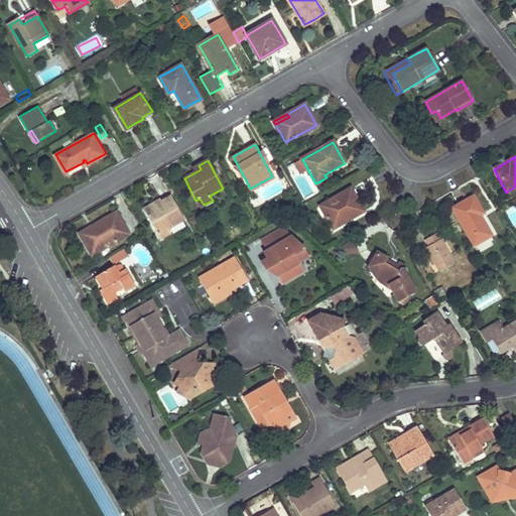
[(262,203),(289,187),(283,176),(256,191),(262,203)]
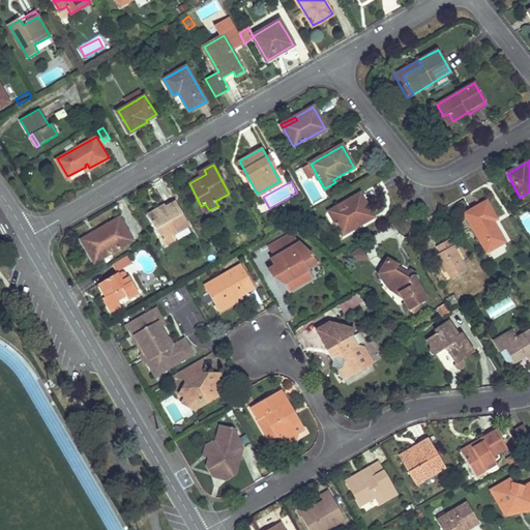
[(374,215),(367,204),(360,194),(328,211),(342,234),(374,215)]
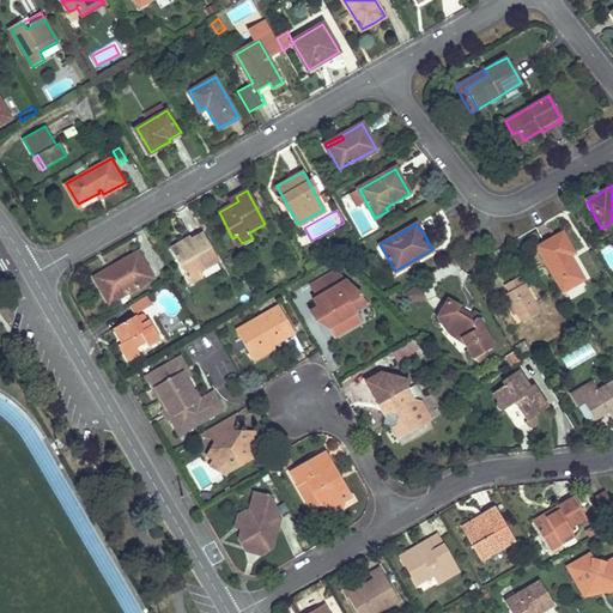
[(572,260),(571,260),(570,261),(569,258),(575,254),(563,232),(538,248),(563,291),(583,279),(572,260)]
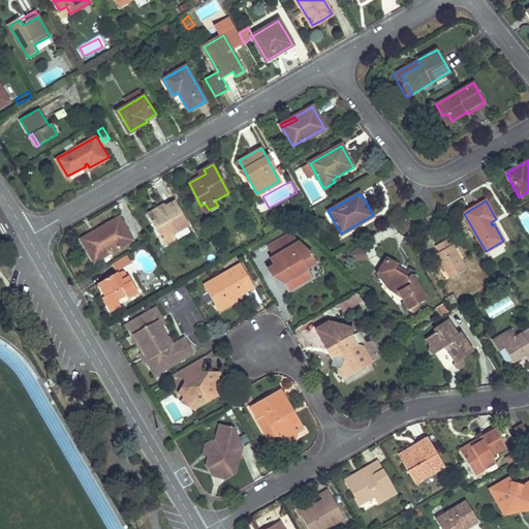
[(187,225),(181,214),(175,201),(164,207),(148,216),(161,240),(172,235),(187,225)]
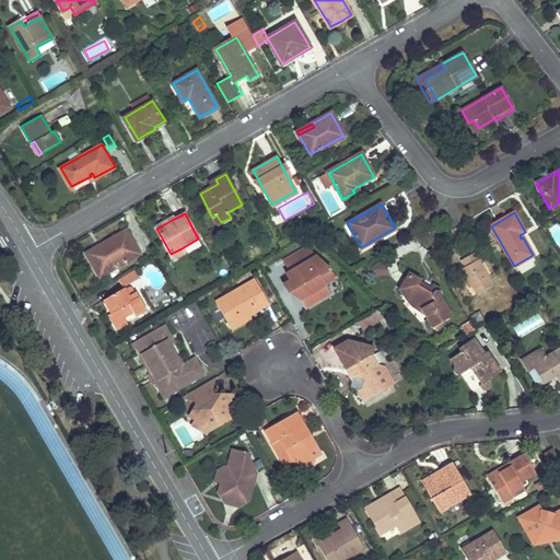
[(173,216),(155,225),(156,229),(174,219),(173,216)]
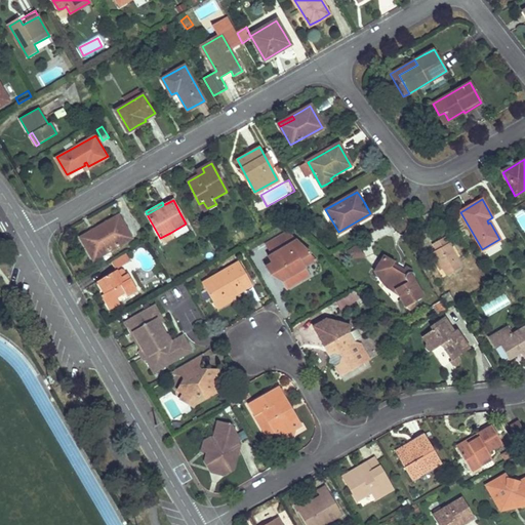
[(130,238),(124,227),(117,215),(80,238),(92,259),(130,238)]
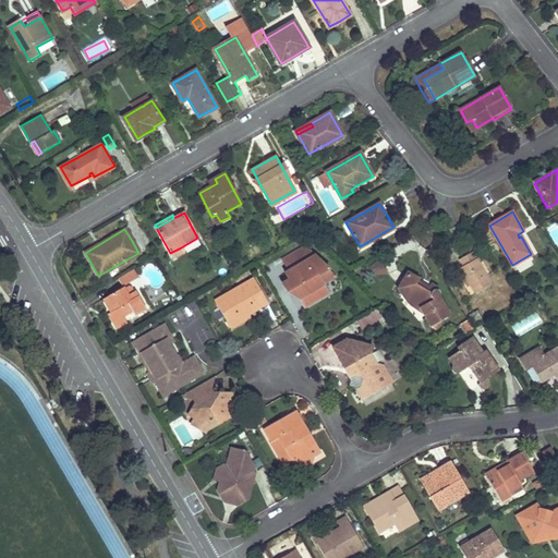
[(330,271),(305,245),(282,258),(290,271),(286,273),(289,279),(295,289),(306,306),(329,293),(323,283),(325,282),(322,276),(330,271)]
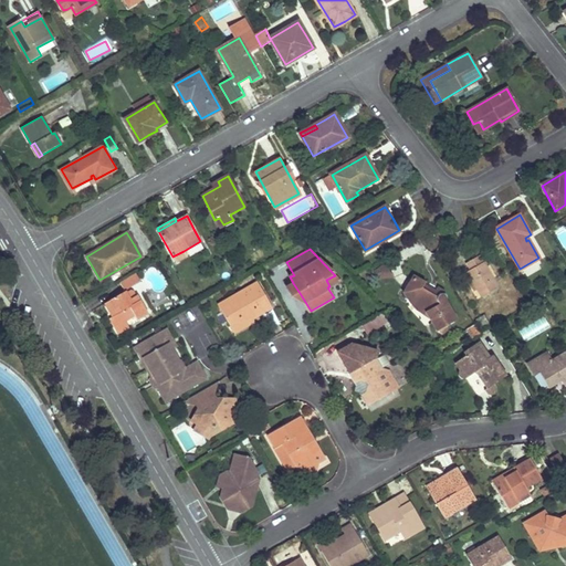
[(176,262),(186,255),(184,251),(173,257),(176,262)]
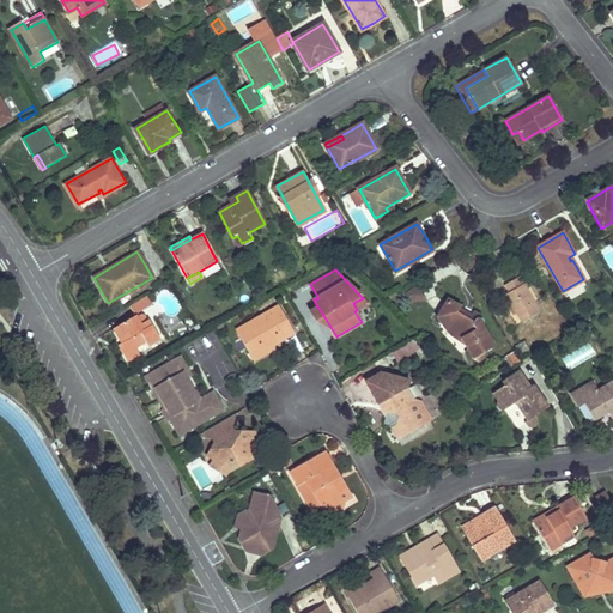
[(505,285),(508,287),(509,291),(505,293),(522,321),(540,310),(520,277),(505,285)]
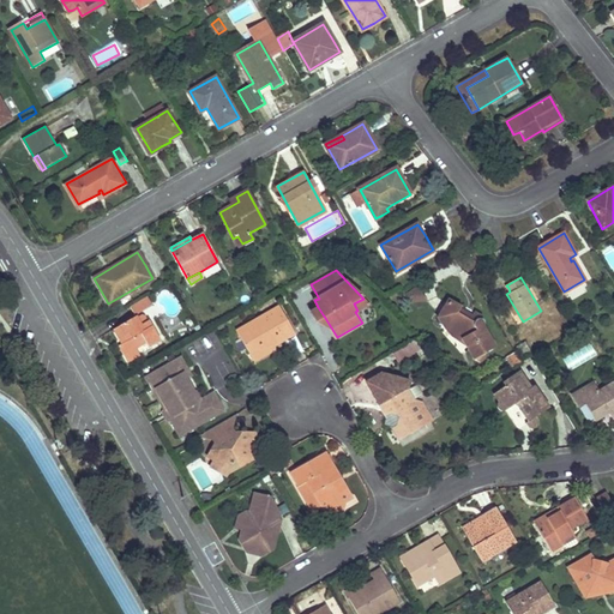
[(148,296),(128,304),(133,313),(151,306),(148,296)]
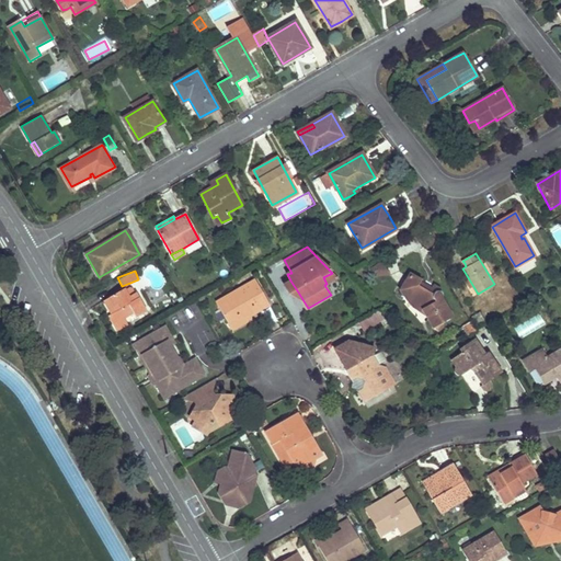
[(332,273),(323,277),(327,284),(338,278),(332,273)]
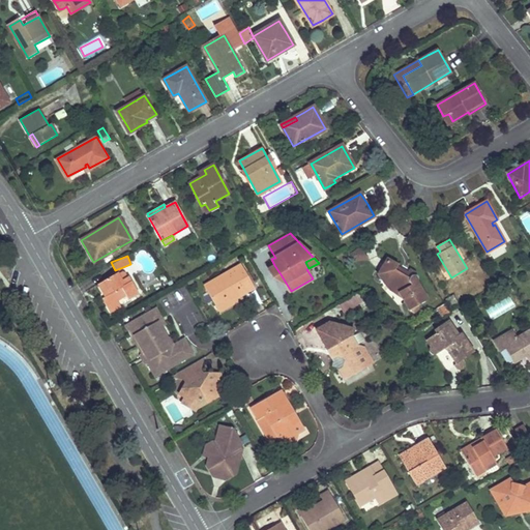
[(418,306),(418,305),(418,304),(427,299),(417,283),(417,282),(417,281),(417,280),(416,278),(416,277),(413,275),(414,273),(411,271),(408,274),(395,268),(398,265),(388,259),(379,273),(399,284),(402,290),(399,291),(410,311),(411,311),(411,312),(412,312),(413,312),(414,312),(415,312),(416,311),(417,311),(417,310),(418,310),(418,308),(418,307),(418,306)]
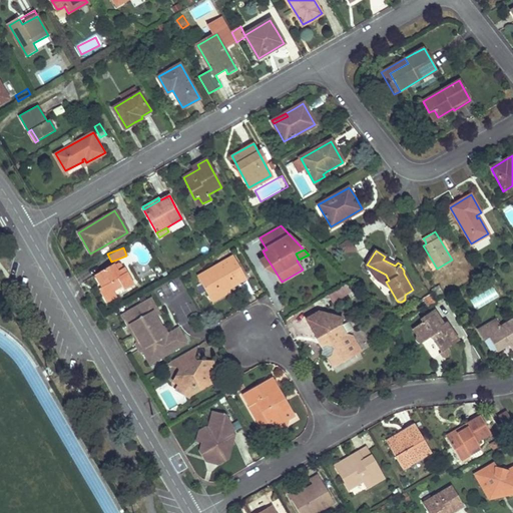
[(234,255),(198,277),(211,299),(227,290),(247,279),(234,255)]
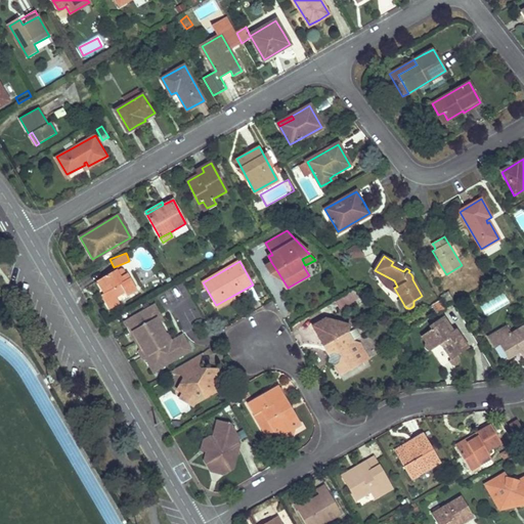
[(133,262),(117,270),(121,277),(128,273),(136,269),(133,262)]
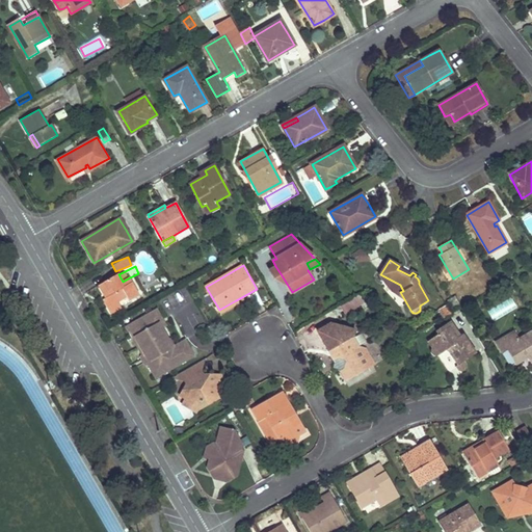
[(275,266),(270,269),(275,280),(282,275),(275,266)]
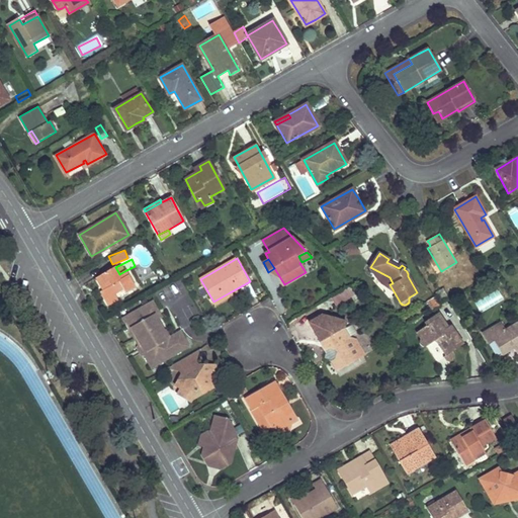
[(100,291),(103,298),(107,306),(117,300),(114,294),(123,290),(124,293),(136,287),(126,270),(119,274),(115,267),(96,277),(102,290),(100,291)]
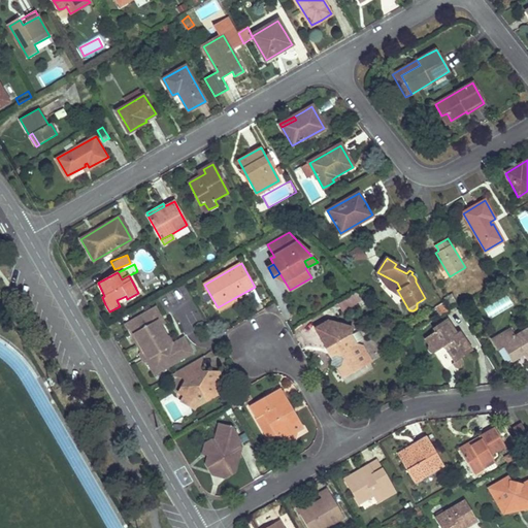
[(342,311),(363,299),(359,292),(337,304),(342,311)]
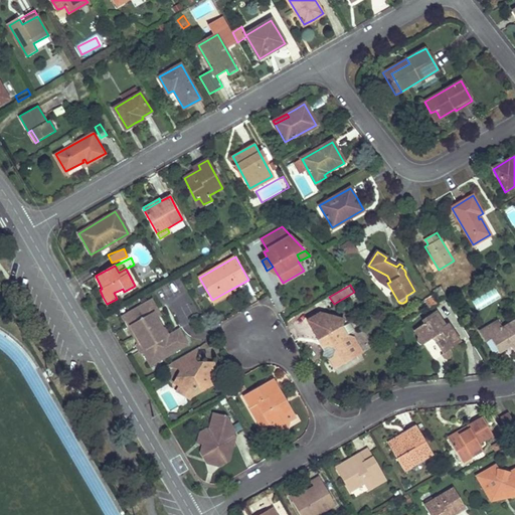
[(439,288),(431,293),(435,300),(443,295),(439,288)]
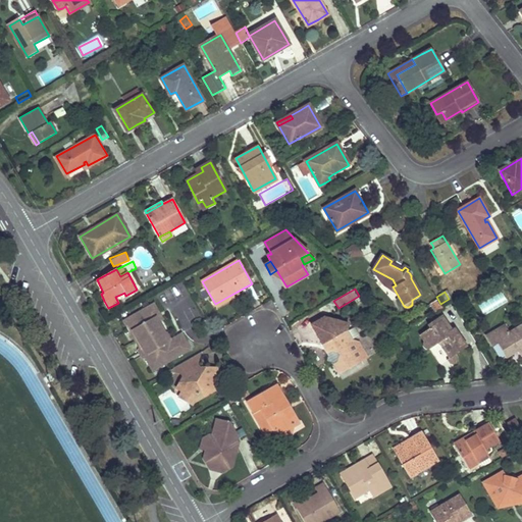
[(501,292),(478,306),(484,315),(507,301),(501,292)]
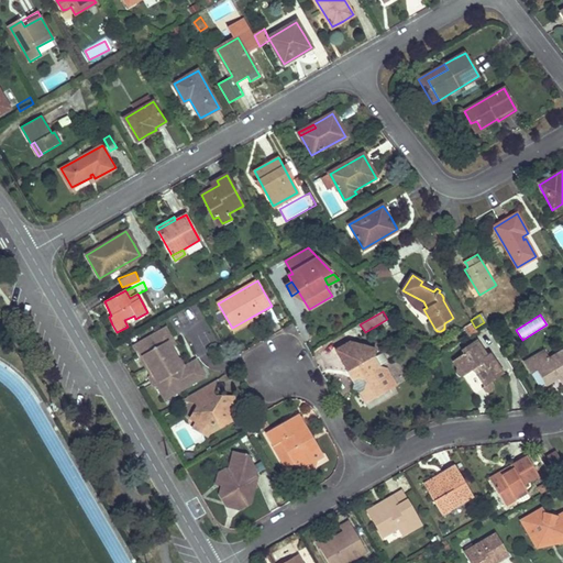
[(250,318),(232,328),(234,333),(253,322),(250,318)]
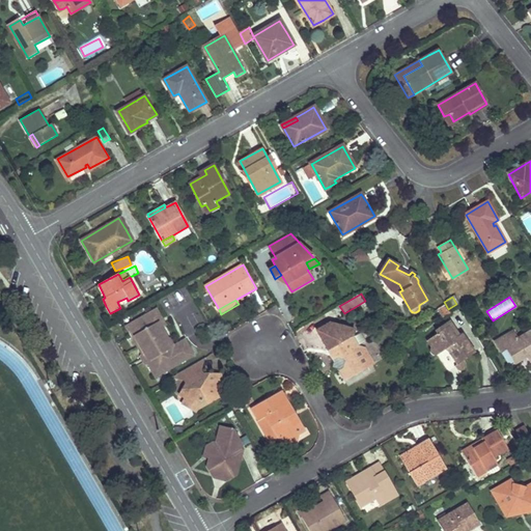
[(162,316),(157,307),(133,320),(129,328),(130,333),(133,337),(134,336),(144,353),(139,355),(142,361),(143,363),(146,361),(155,376),(193,354),(185,338),(172,345),(168,339),(161,327),(157,319),(162,316)]
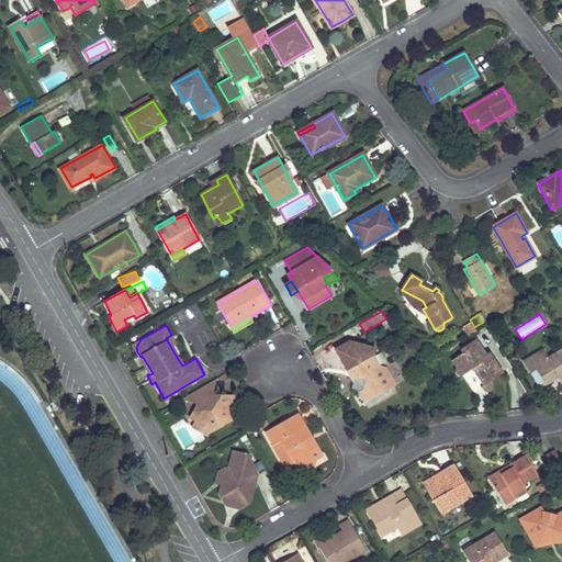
[(166,338),(170,346),(176,343),(171,335),(166,338)]
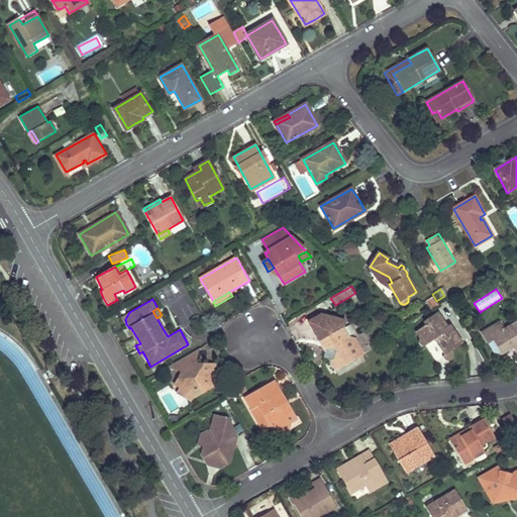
[(321,315),(310,321),(313,328),(319,326),(325,337),(320,340),(326,350),(328,348),(335,350),(333,357),(330,358),(331,360),(358,344),(355,339),(348,337),(343,327),(344,321),(321,315)]
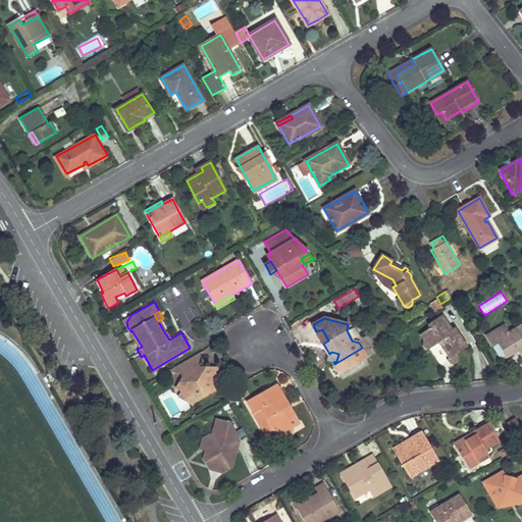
[(448,333),(439,322),(420,334),(422,338),(423,340),(423,344),(424,348),(426,350),(429,349),(439,343),(450,358),(447,360),(448,363),(450,365),(453,365),(457,363),(458,361),(457,358),(456,355),(465,348),(454,329),(448,333)]
